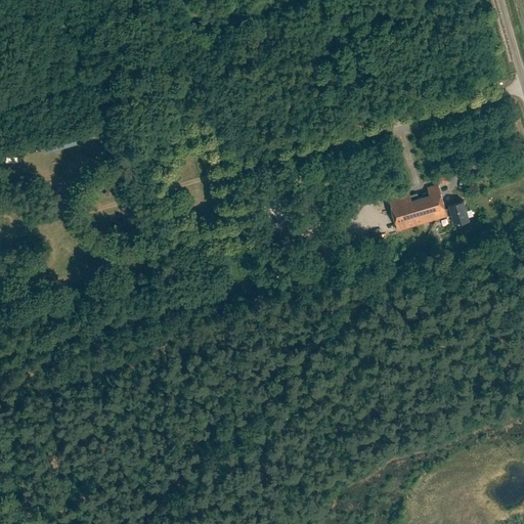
[(104,128),(93,131),(94,137),(112,132),(111,128),(104,129),(104,128)]
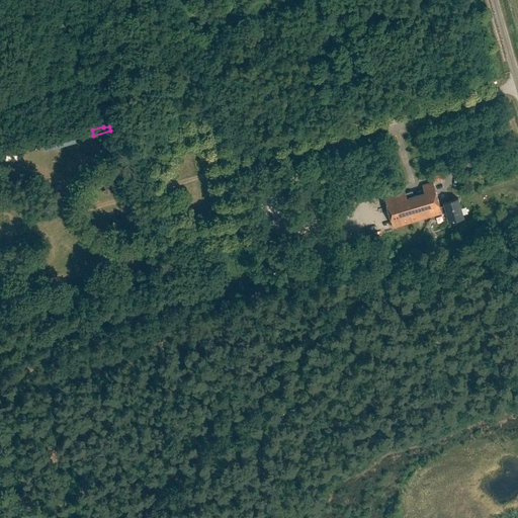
[(434,182),(422,186),(424,190),(417,192),(418,194),(414,195),(413,191),(406,193),(405,191),(385,196),(395,228),(448,212),(451,222),(465,218),(460,198),(446,202),(447,205),(441,206),(434,182)]
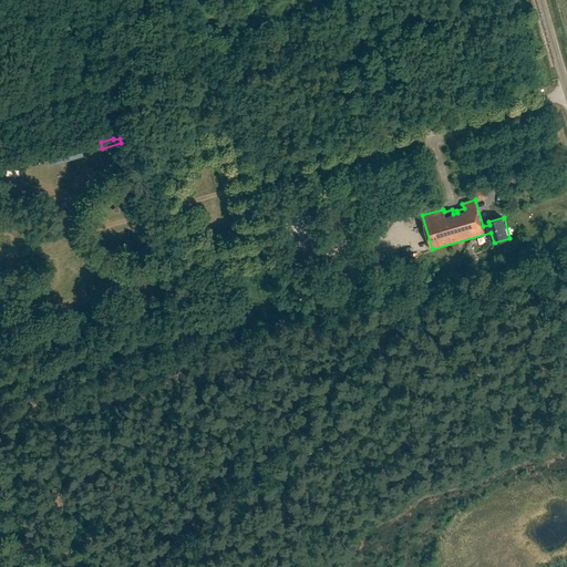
[(308,200),(295,204),(298,216),(311,213),(308,200)]
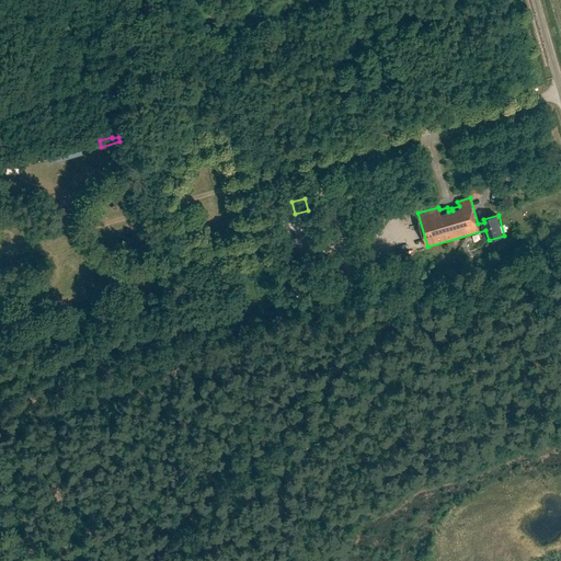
[(282,203),(276,204),(278,217),(285,216),(282,203)]
